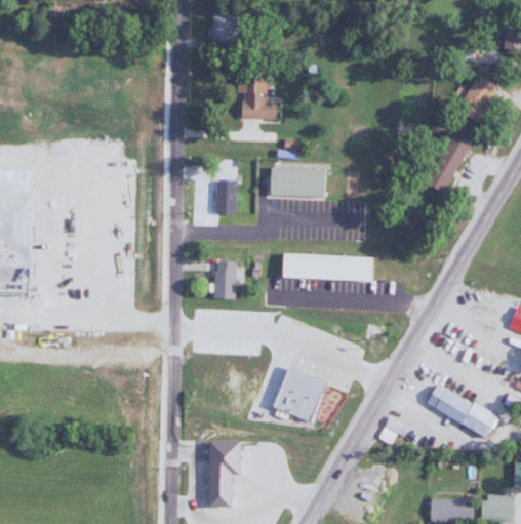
[(213,40),(238,40),(238,12),(213,12),(213,40)]
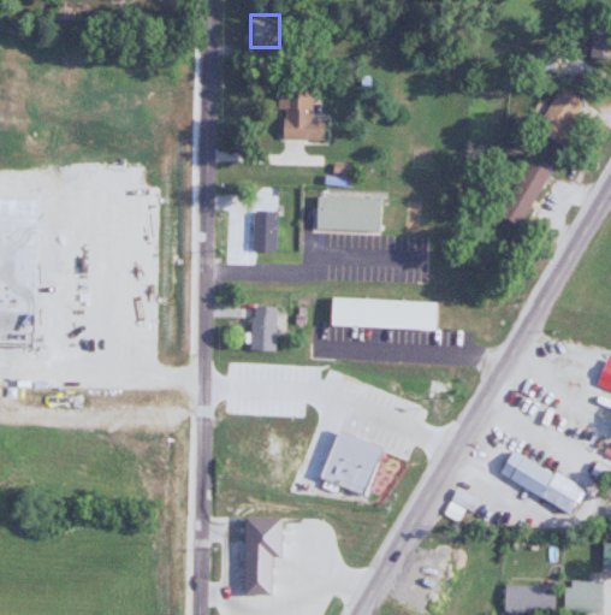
[(610,34),(592,34),(592,57),(610,57),(610,34)]
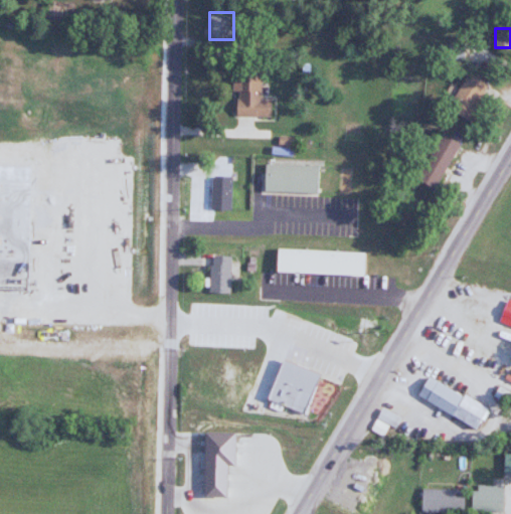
[(272,116),(272,98),(263,98),(263,71),(235,71),(235,115),(272,116)]
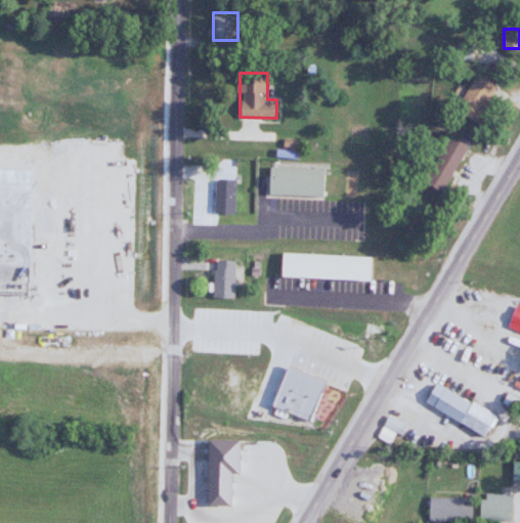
[(457,110),(476,121),(497,84),(478,73),(457,110)]
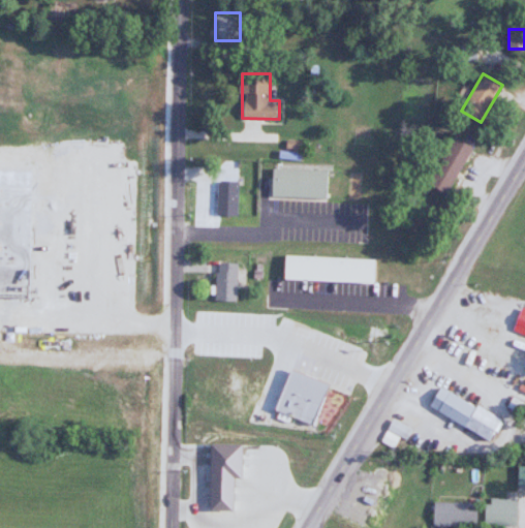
[(471,147),(454,137),(430,184),(448,193),(471,147)]
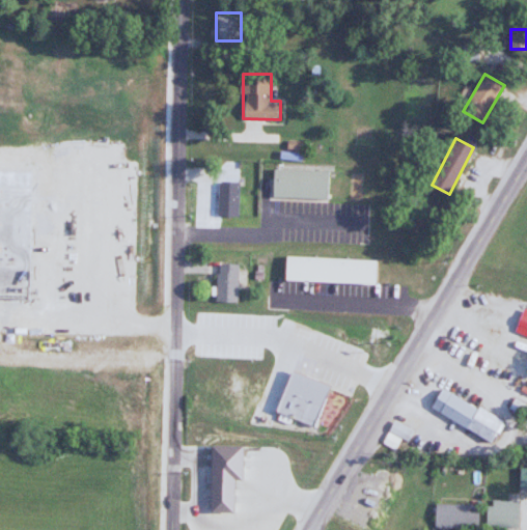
[(240,216),(241,166),(220,166),(219,215),(240,216)]
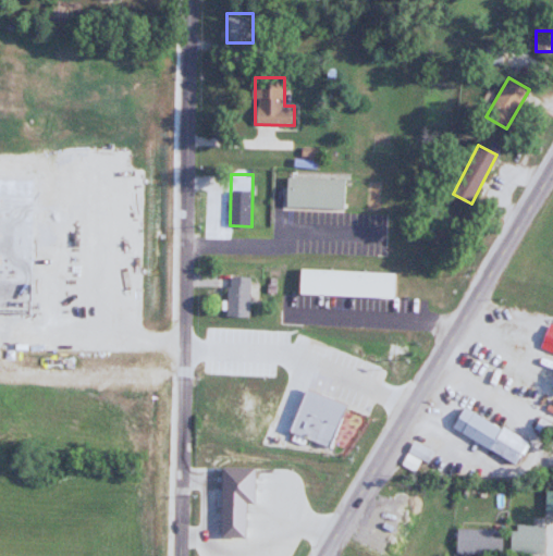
[(285,206),(344,207),(345,177),(286,176),(285,206)]
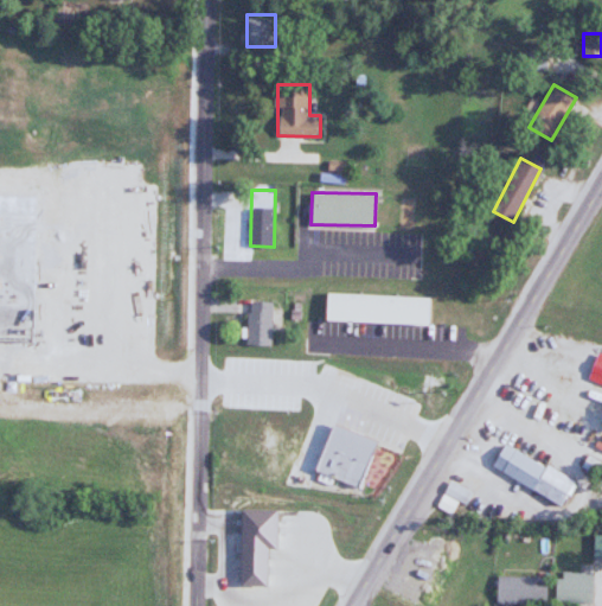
[(0,197),(40,198),(39,349),(0,348),(0,197)]
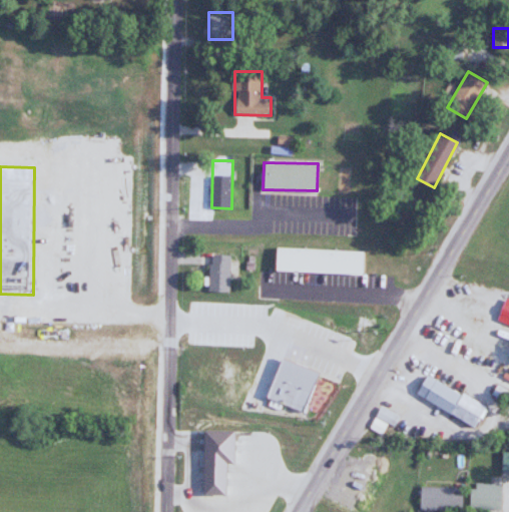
[(229,253),(209,253),(209,291),(229,291),(229,253)]
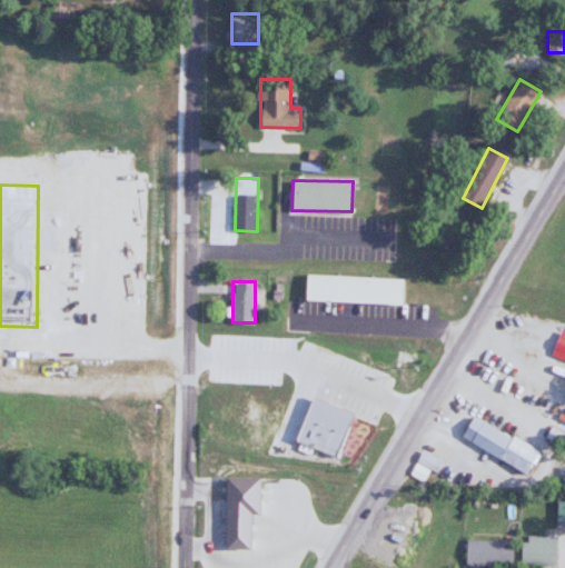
[(299,438),(314,398),(360,416),(339,457),(299,438)]
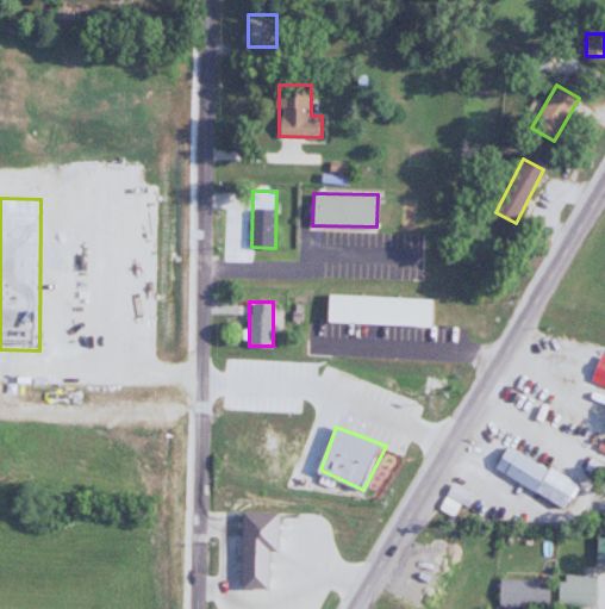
[(493,471),(568,508),(580,483),(505,446),(493,471)]
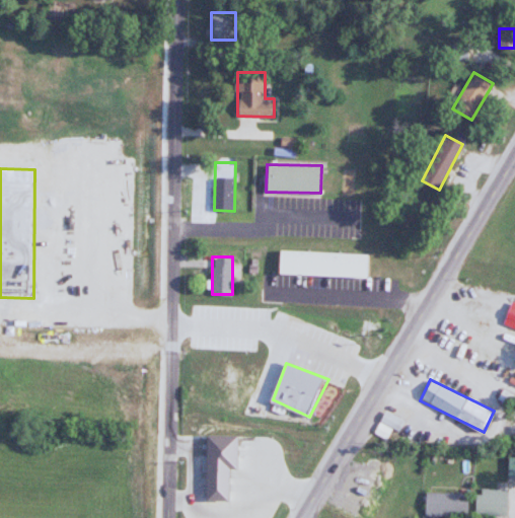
[(234,450),(211,450),(211,469),(234,469),(234,450)]
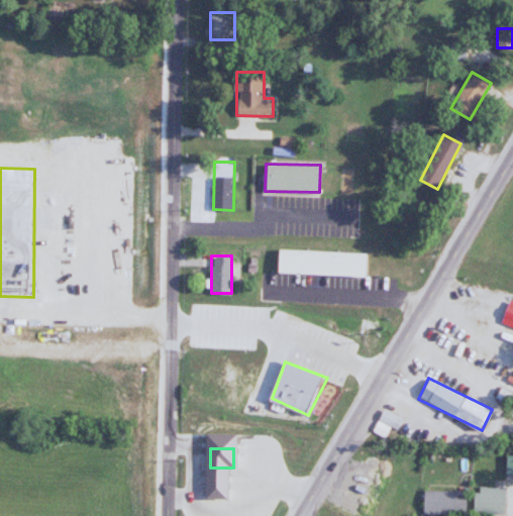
[(475,511),(505,511),(505,487),(475,487),(475,511)]
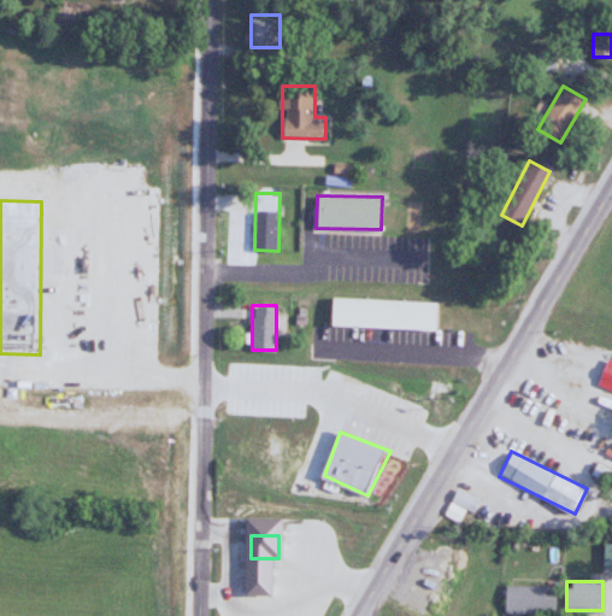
[(557,611),(557,584),(506,585),(506,611),(557,611)]
